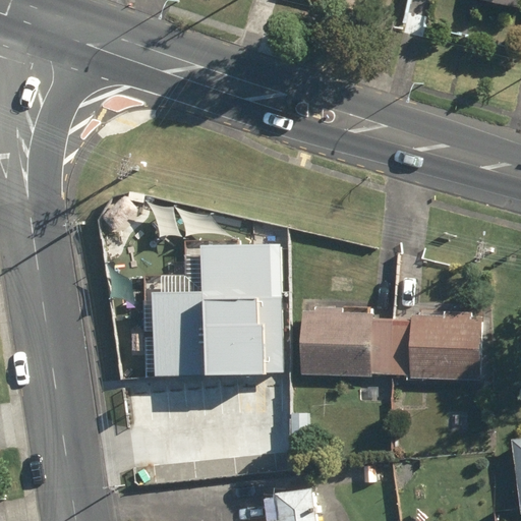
[(520,0),(475,0),(475,2),(520,10),(520,0)]
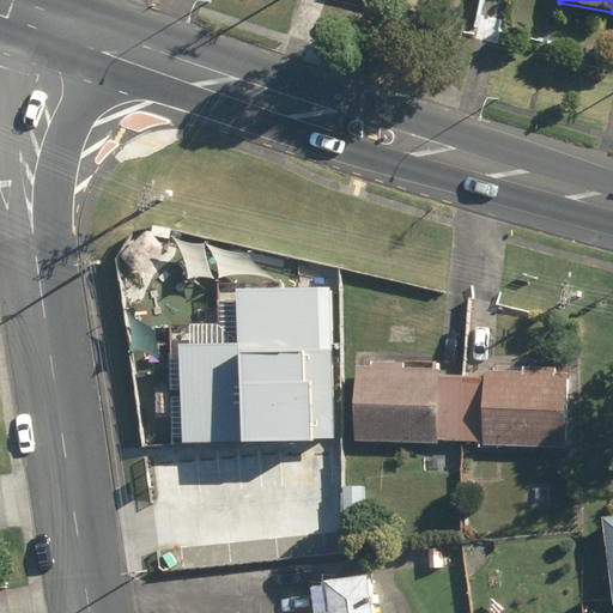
[(462,442),(463,377),(438,377),(439,368),(404,366),(404,363),(369,363),(369,366),(357,365),(354,442),(443,443),(443,442),(462,442)]
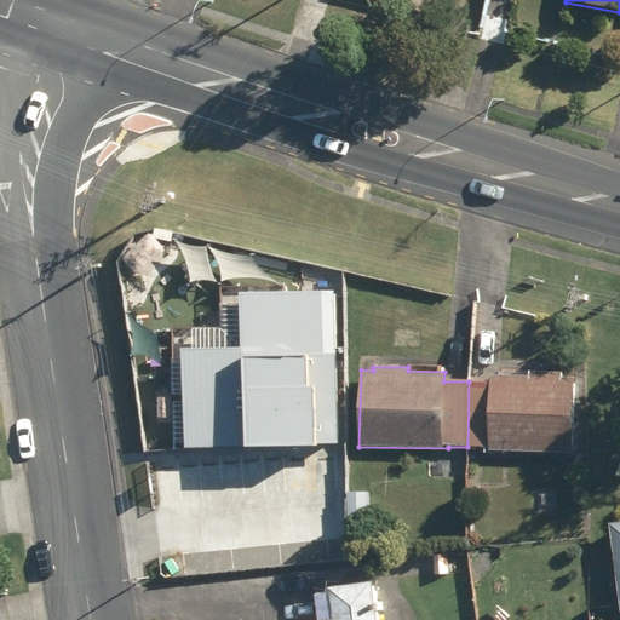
[(469,382),(468,447),(486,447),(486,451),(572,453),(574,377),(563,375),(563,372),(528,371),(528,375),(491,374),(489,382),(469,382)]
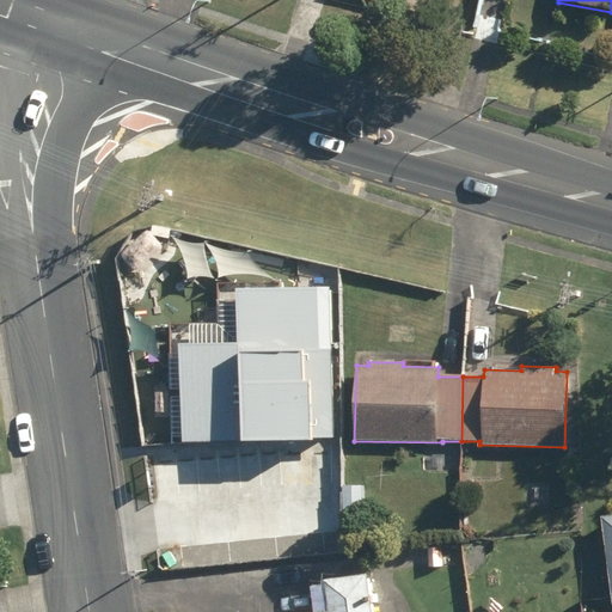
[(209,403),(210,470),(314,467),(313,379),(273,380),(273,391),(267,391),(265,384),(243,384),(243,395),(238,395),(238,402),(209,403)]
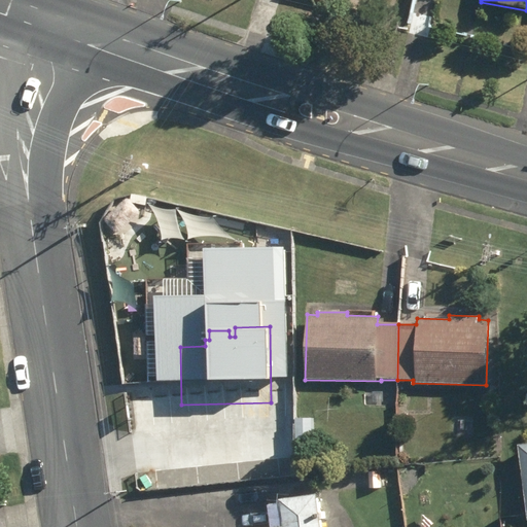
[(227,465),(229,481),(255,479),(253,465),(285,462),(283,435),(294,435),(293,419),(230,424),(234,465),(227,465)]
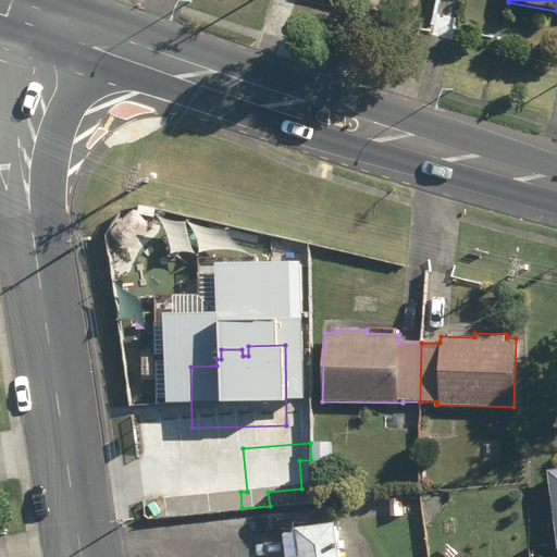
[(556,470),(545,472),(556,551),(556,549),(556,470)]
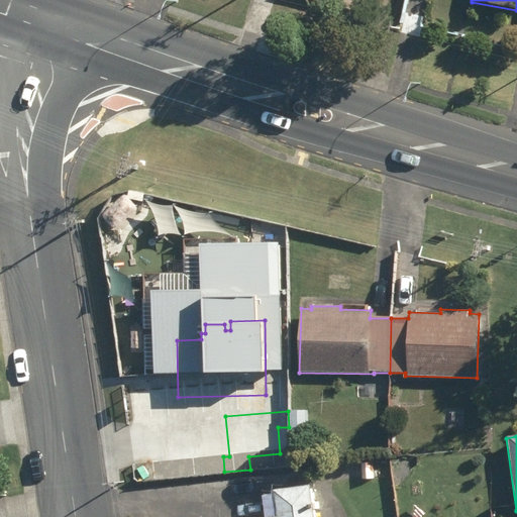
[(341,464),(343,477),(357,475),(355,462),(341,464)]
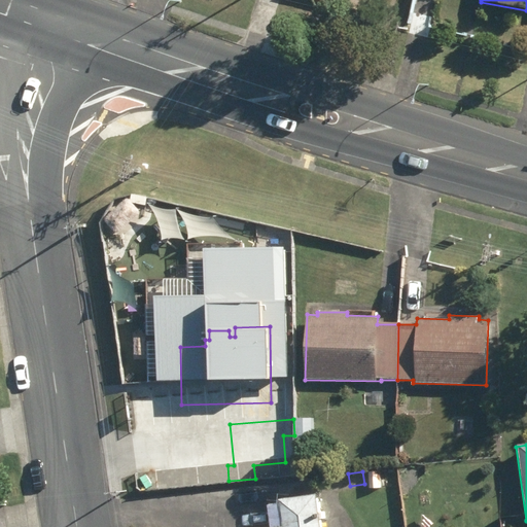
[(328,475),(328,487),(346,486),(346,475),(328,475)]
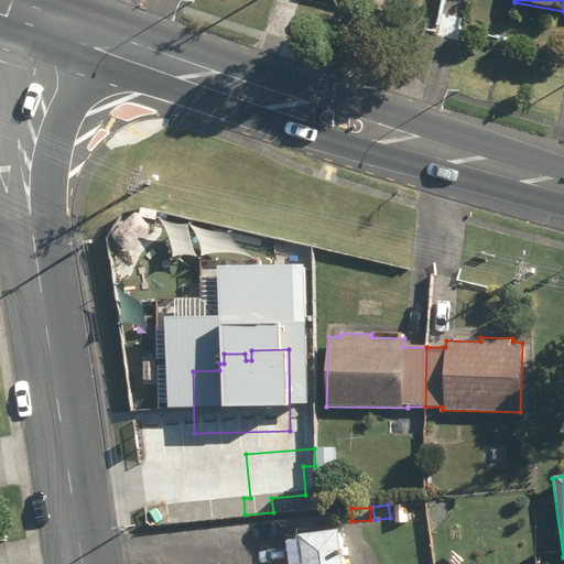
[(340,563),(335,529),(297,535),(297,539),(283,541),(286,563),(340,563)]
